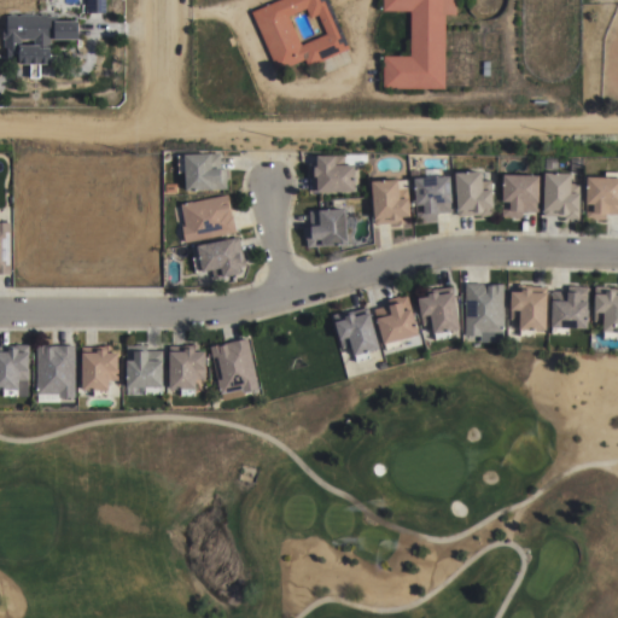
[(86,0),(104,0),(105,13),(86,13),(86,0)]
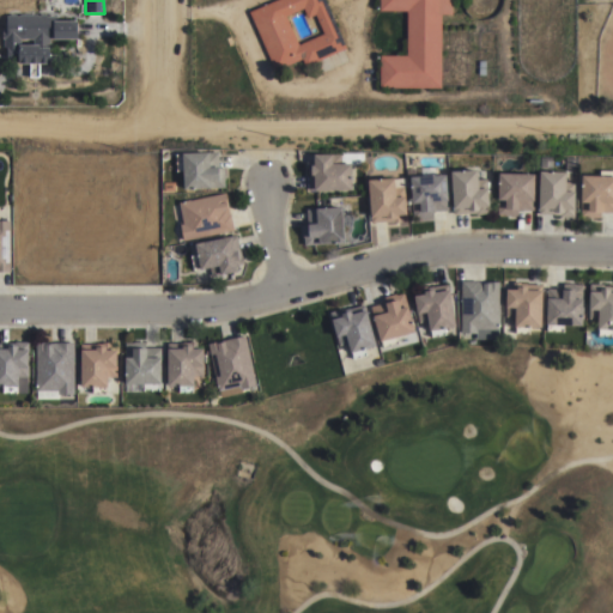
[(274,0),(323,0),(346,48),(304,66),(302,59),(274,71),(248,12),(274,0)]
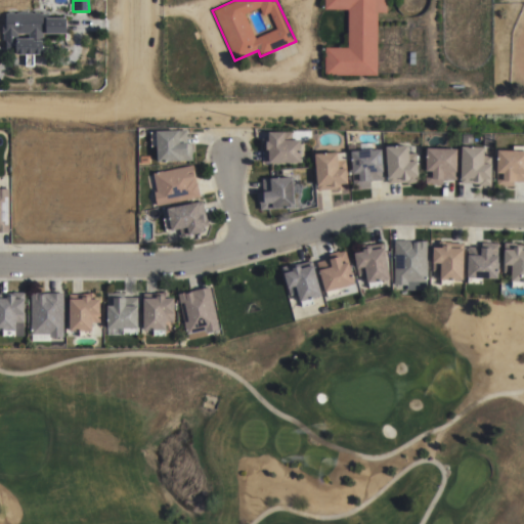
[(377,75),(323,75),(324,47),(347,47),(347,9),(323,9),(323,0),(386,0),(386,12),(377,12),(377,75)]
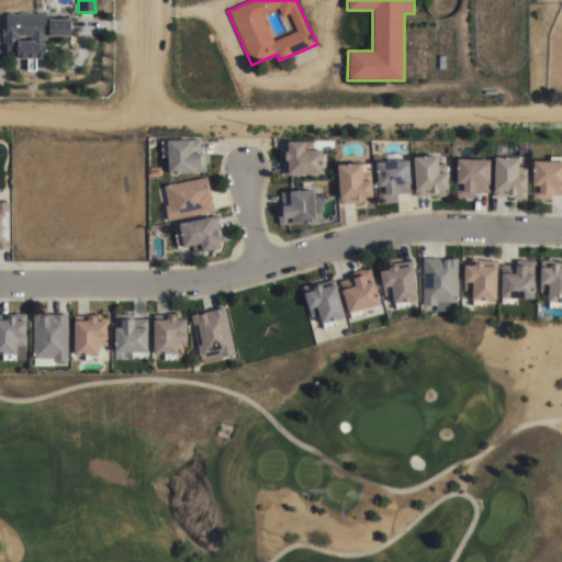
[(51,14),(51,19),(70,19),(70,35),(48,36),(48,35),(45,35),(45,49),(54,49),(54,47),(62,47),(62,58),(53,58),(53,56),(45,56),(45,58),(36,58),(36,70),(26,70),(26,58),(17,58),(17,56),(6,56),(6,43),(2,43),(2,36),(1,35),(1,30),(2,29),(2,25),(6,25),(6,14),(7,14),(9,13),(14,13),(15,14),(17,14),(19,13),(33,13),(34,14),(35,14),(36,13),(42,13),(43,14),(51,14)]
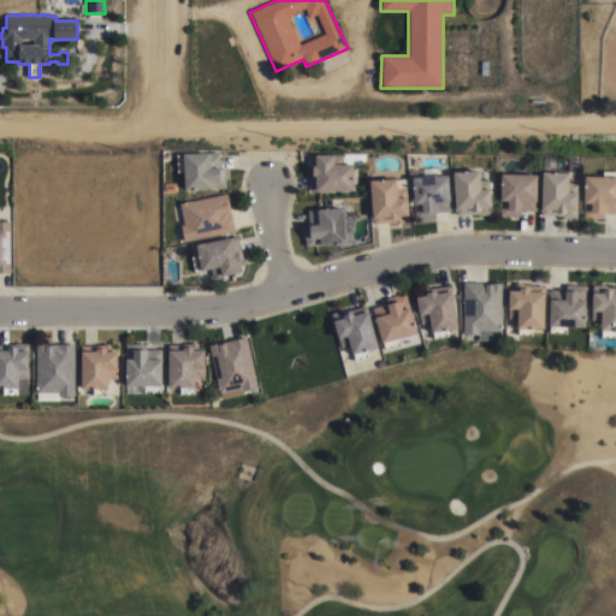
[(196,188),(196,190),(189,190),(189,188),(185,189),(184,171),(177,171),(177,154),(184,154),(184,152),(211,150),(211,152),(220,152),(220,167),(226,167),(226,187),(196,188)]
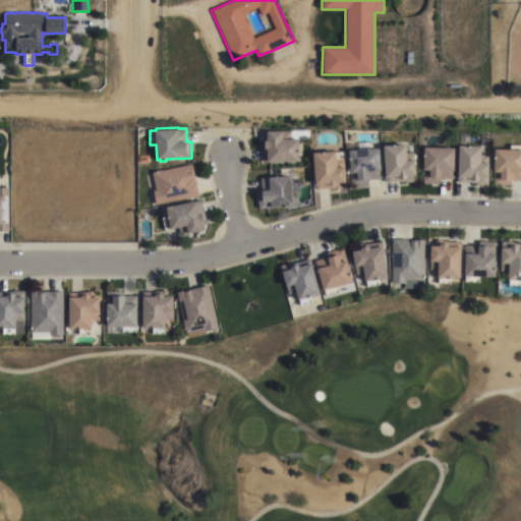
[(268,160),(268,162),(261,162),(261,142),(259,142),(259,135),(263,135),(263,138),(266,138),(266,129),(281,129),(281,137),(297,137),(297,160),(268,160)]
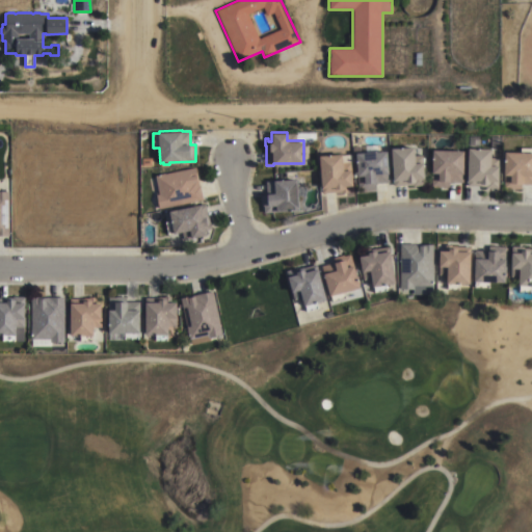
[(355,152),(365,151),(365,144),(377,143),(378,151),(387,150),(389,182),(375,183),(375,187),(358,188),(355,152)]
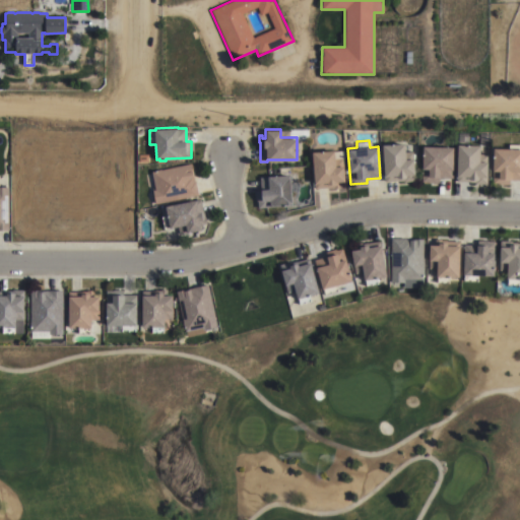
[(382,143),(404,142),(405,158),(413,157),(415,181),(403,181),(403,180),(384,181),(382,143)]
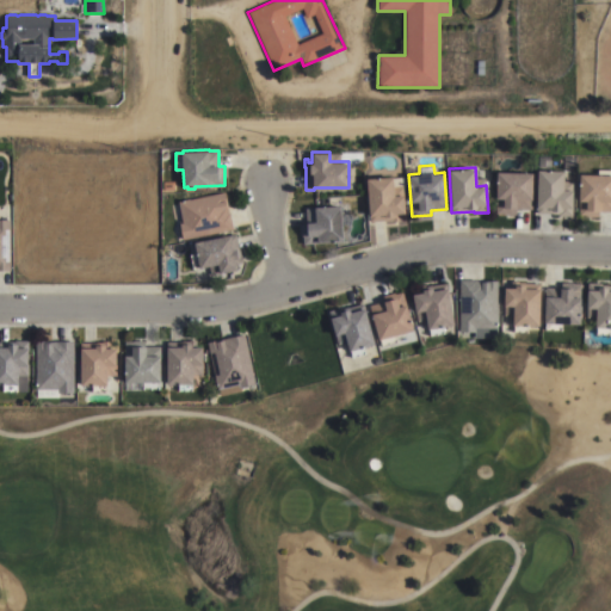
[(538,168),(565,170),(563,189),(573,189),(572,215),(559,215),(559,214),(536,213),(538,168)]
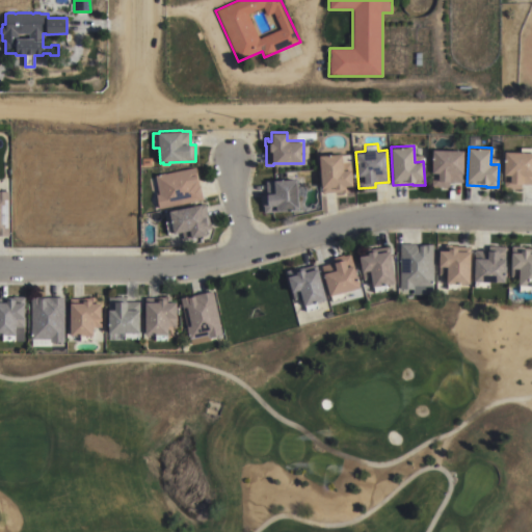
[(432,149),(463,150),(463,182),(449,181),(449,186),(431,185),(432,149)]
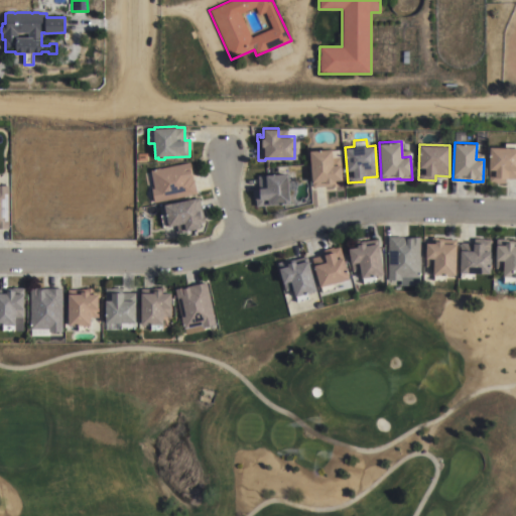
[(490,146),(515,146),(515,178),(506,178),(506,182),(495,182),(495,181),(489,181),(490,146)]
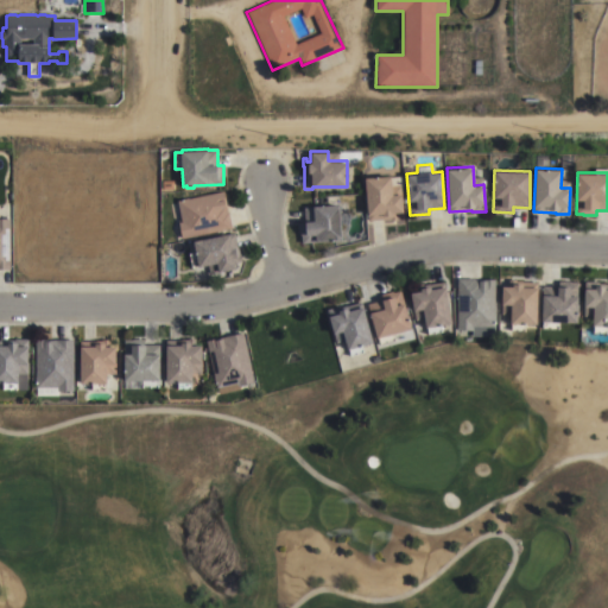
[(363,177),(391,175),(392,194),(401,192),(403,211),(397,211),(397,219),(390,220),(390,219),(367,220),(363,177)]
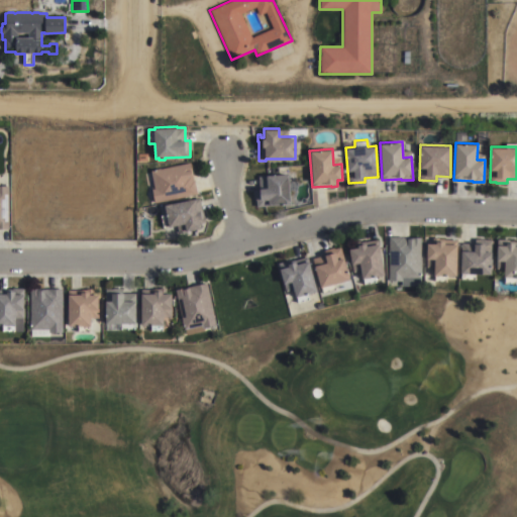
[(190,162),(197,193),(194,194),(193,191),(165,197),(166,201),(154,204),(151,189),(154,188),(151,171),(190,162)]
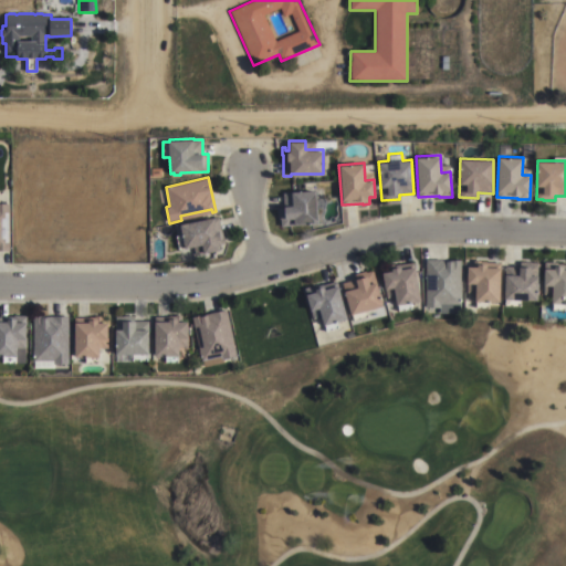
[(317,222),(314,222),(314,224),(307,224),(307,223),(280,226),(279,208),(283,207),(282,191),(315,189),(317,222)]
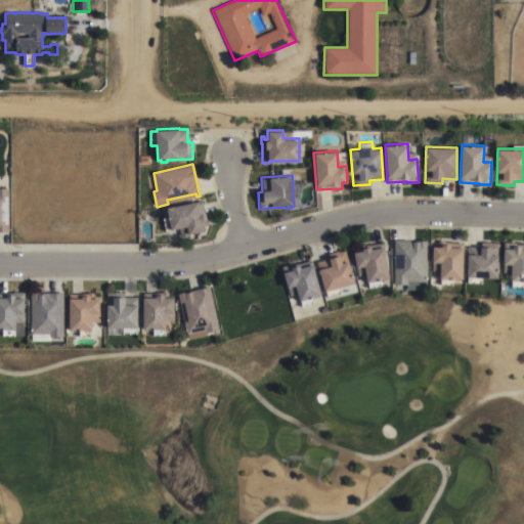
[(0,188),(8,188),(8,232),(0,232),(0,188)]
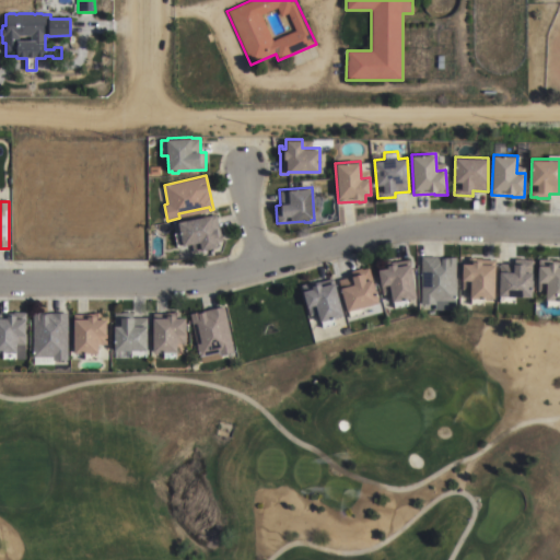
[(216,213),(220,233),(222,233),(223,240),(217,242),(218,246),(194,252),(191,243),(184,245),(178,221),(216,213)]
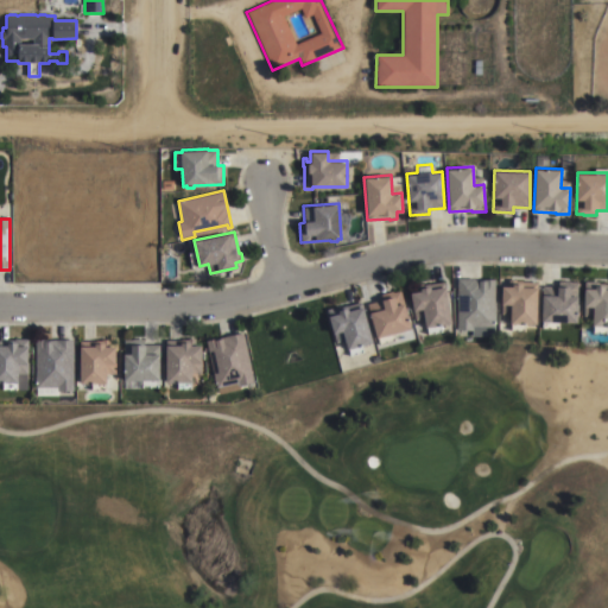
[(456,329),(457,278),(495,279),(494,336),(472,336),(472,330),(456,329)]
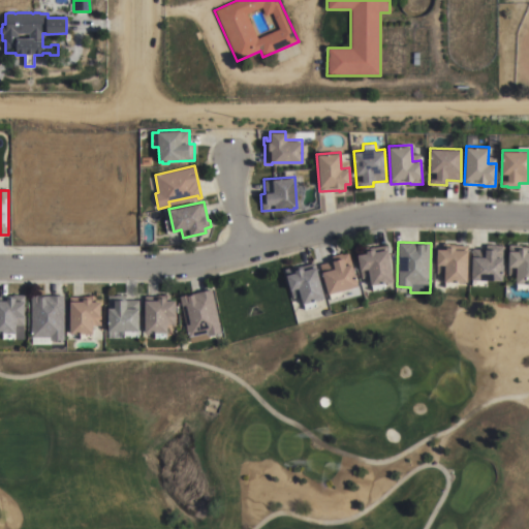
[(467,281),(457,281),(457,287),(443,287),(444,273),(436,273),(436,248),(445,249),(446,245),(468,245),(467,281)]
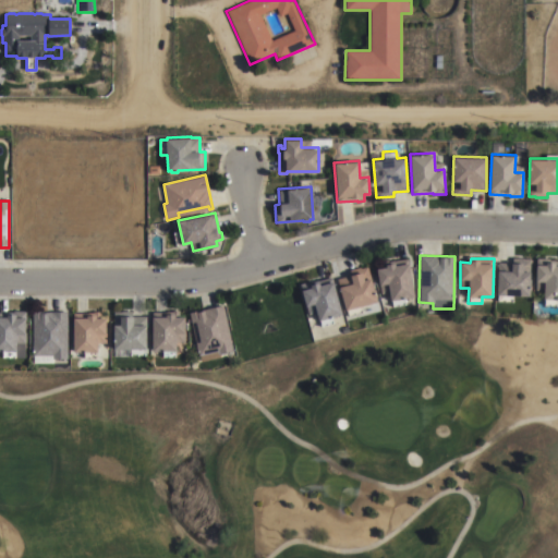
[(531,295),(513,295),(513,301),(497,301),(497,270),(511,270),(511,258),(531,258),(531,295)]
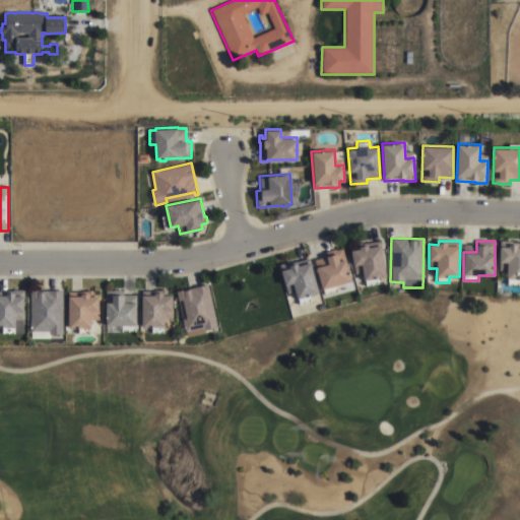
[(519,279),(519,284),(508,284),(507,269),(500,269),(500,246),(509,246),(509,244),(515,244),(515,243),(519,243),(519,279)]
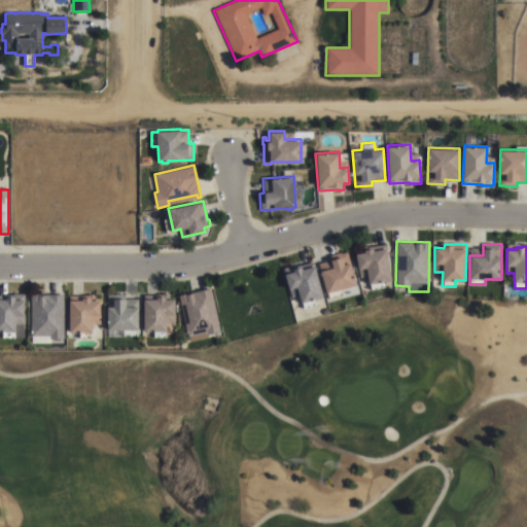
[(391,280),(381,281),(382,287),(371,289),(370,283),(369,284),(366,275),(359,277),(355,253),(364,251),(364,249),(373,248),(373,250),(385,248),(391,280)]
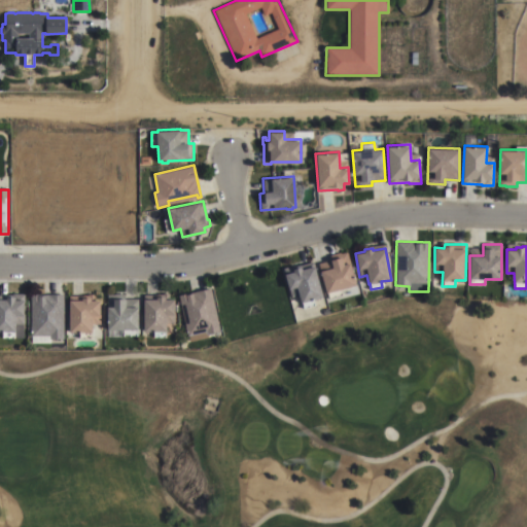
[(329,256),(347,251),(355,284),(341,288),(343,294),(329,297),(328,292),(325,293),(317,262),(330,259),(329,256)]
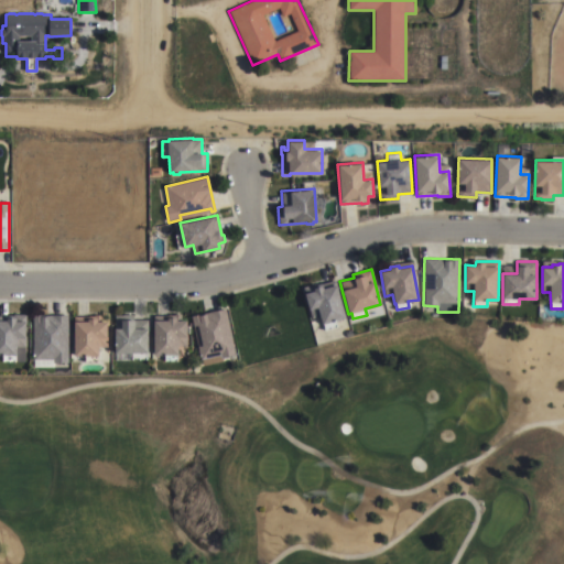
[(345,317),(335,320),(337,326),(324,329),(323,323),(322,324),(320,315),(311,317),(304,293),(313,291),(312,288),(322,285),(323,288),(336,284),(345,317)]
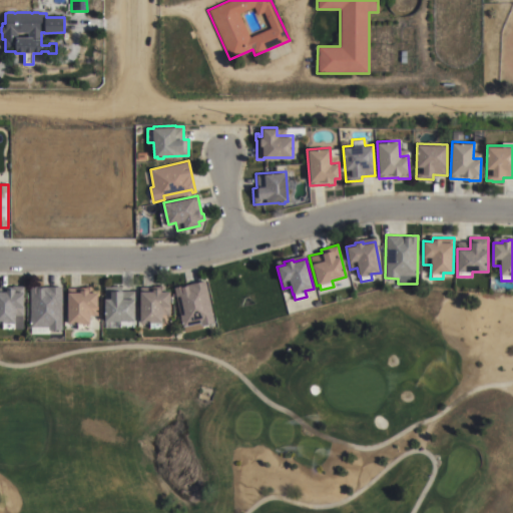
[(214,323),(202,325),(203,330),(185,334),(183,327),(182,327),(173,288),(181,286),(181,287),(188,286),(187,285),(205,281),(214,323)]
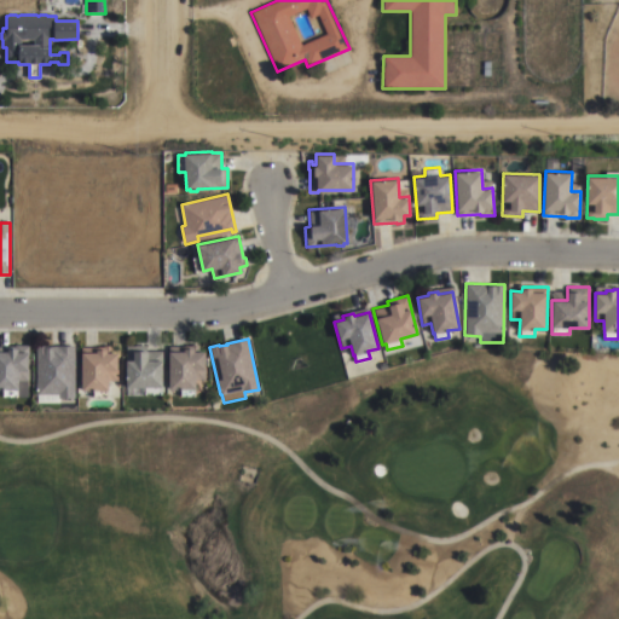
[(28,397),(3,397),(3,389),(0,389),(0,352),(7,352),(7,348),(16,348),(16,345),(28,345),(28,380),(28,397)]
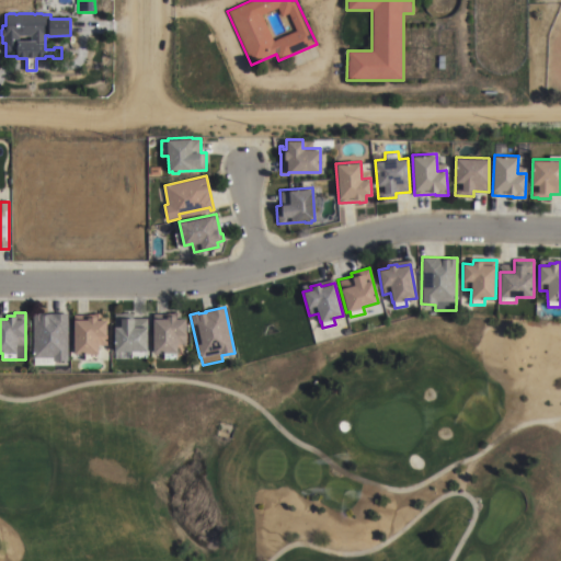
[(114,312),(133,312),(133,318),(147,318),(147,351),(146,351),(146,356),(132,356),(132,351),(115,351),(114,312)]
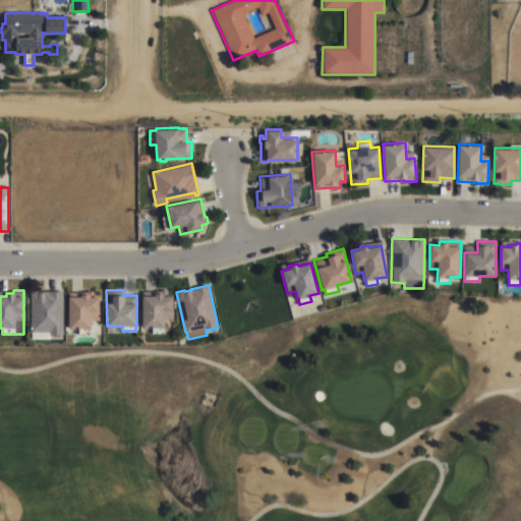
[(30,291),(37,291),(37,292),(43,292),(43,291),(62,291),(63,335),(50,335),(50,339),(32,339),(32,332),(31,332),(30,291)]
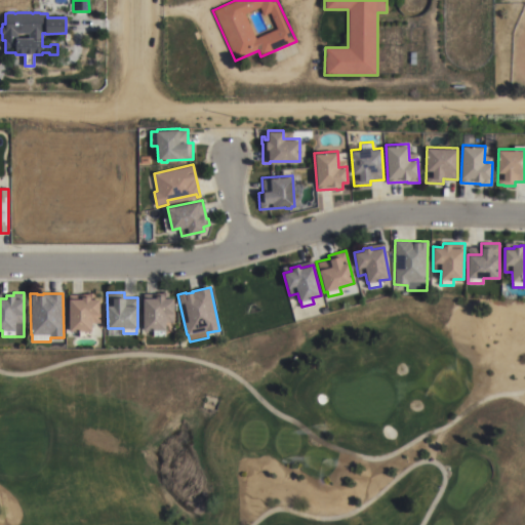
[(144,297),(156,297),(156,295),(165,295),(165,297),(174,297),(174,322),(166,322),(166,330),(165,330),(165,335),(154,335),(153,330),(144,330),(144,297)]
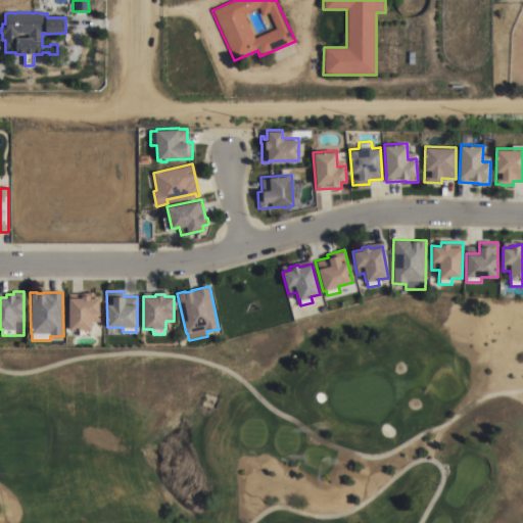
[(68,297),(82,297),(82,295),(90,295),(90,297),(99,297),(99,322),(92,322),(92,330),(91,330),(91,335),(79,335),(79,330),(68,330),(68,297)]
